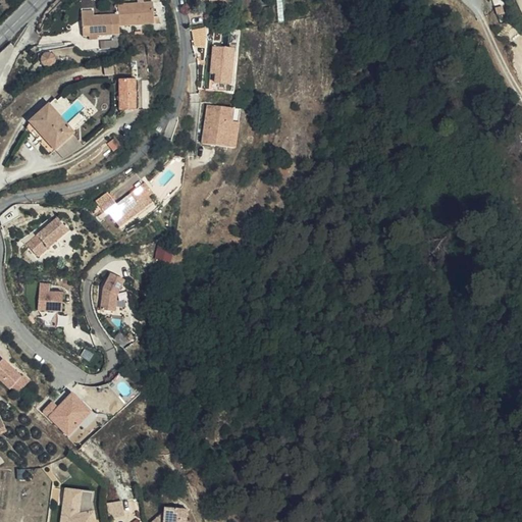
[(154,17),(154,2),(120,4),(120,13),(96,14),(83,15),(84,36),(122,34),(121,25),(160,23),(160,17),(154,17)]
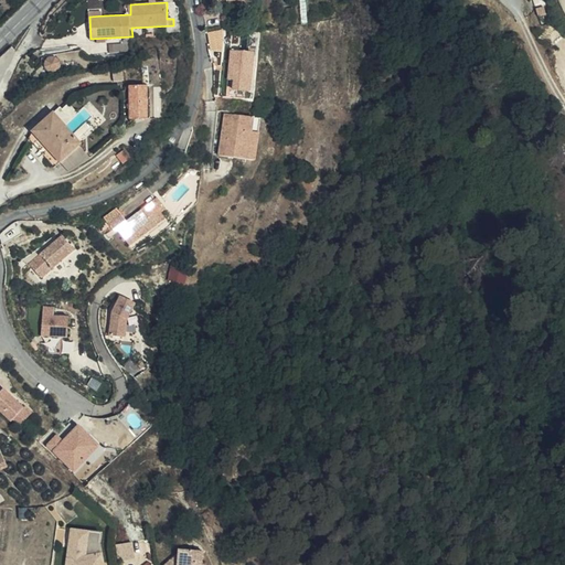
[(251,91),(254,53),(233,51),(230,80),(234,80),(233,88),(251,91)]
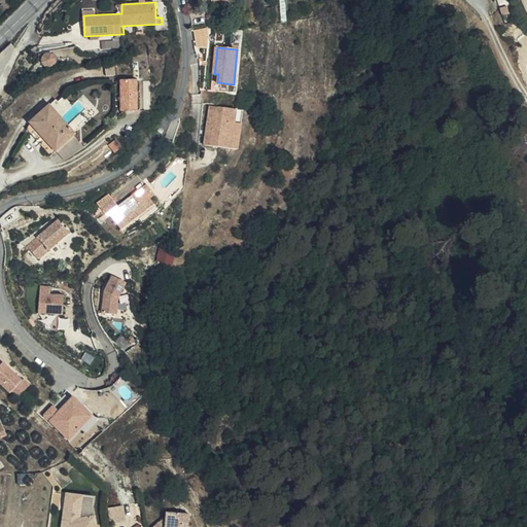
[(115,66),(107,68),(108,75),(116,74),(115,66)]
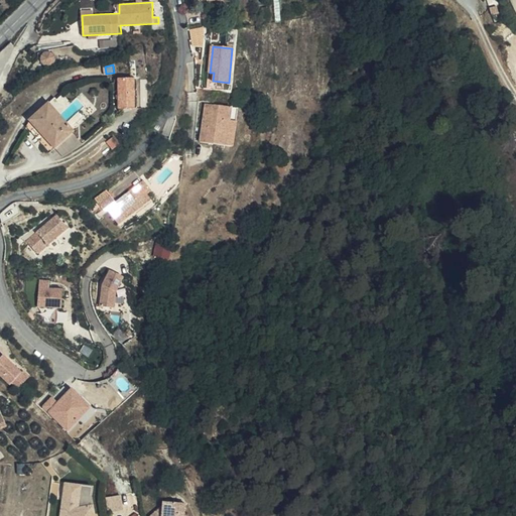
[(135,107),(135,79),(120,79),(121,107),(135,107)]
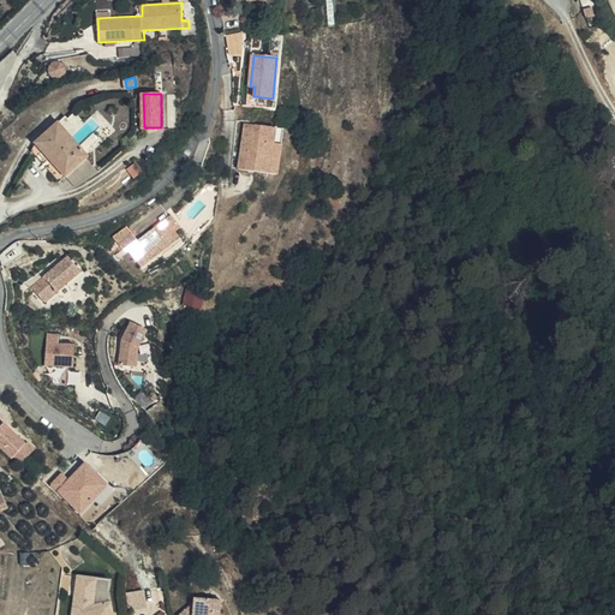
[(37,142),(67,177),(91,155),(60,121),(37,142)]
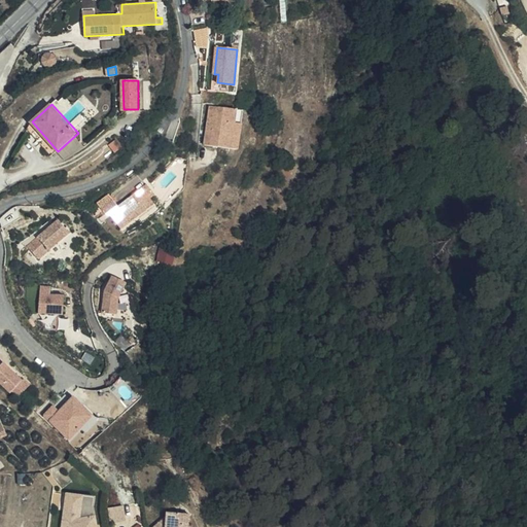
[(211,105),(206,144),(240,149),(245,110),(211,105)]
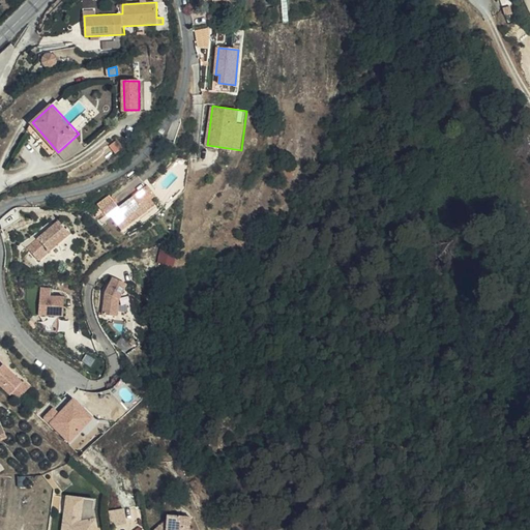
[(125,148),(119,140),(111,146),(117,154),(125,148)]
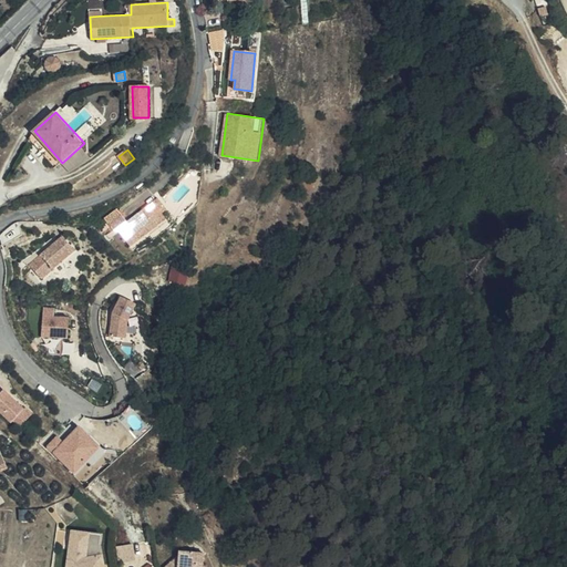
[(160,209),(166,204),(160,196),(129,218),(120,205),(103,217),(105,220),(111,228),(121,230),(132,246),(167,222),(163,215),(160,209)]
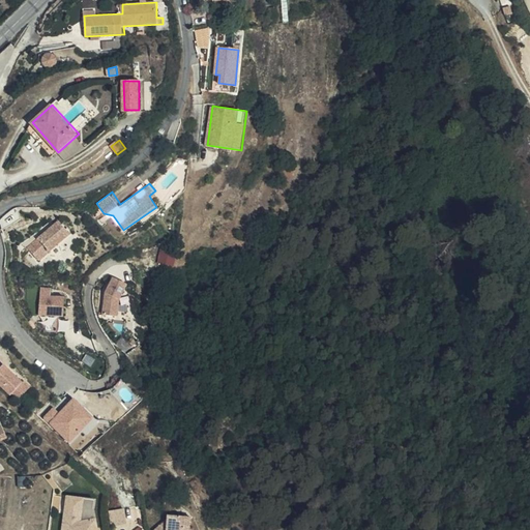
[(158,196),(155,190),(149,196),(152,201),(158,196)]
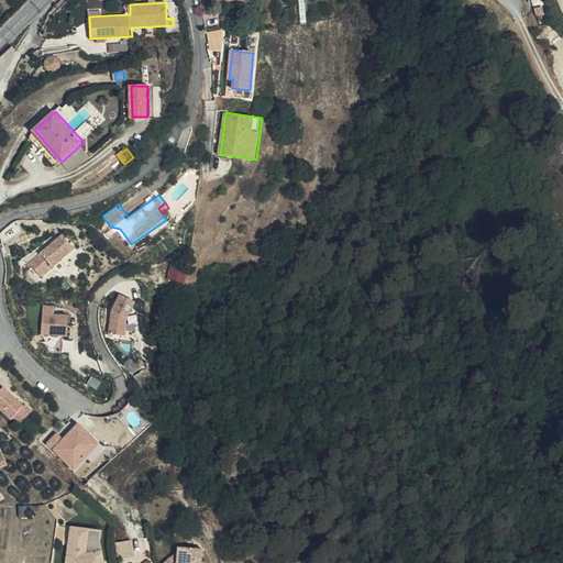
[(63,233),(31,261),(43,275),(75,247),(63,233)]
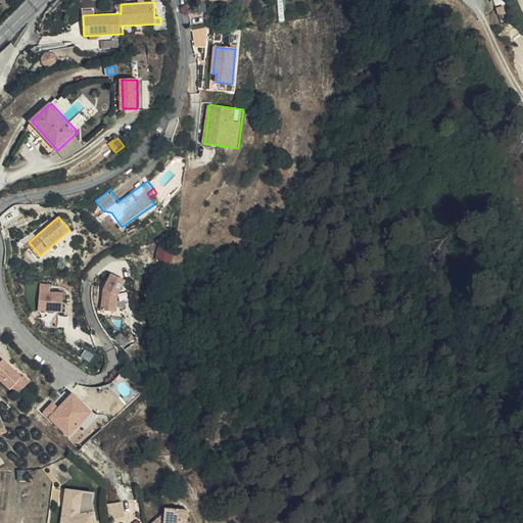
[(160,240),(157,258),(173,262),(176,243),(160,240)]
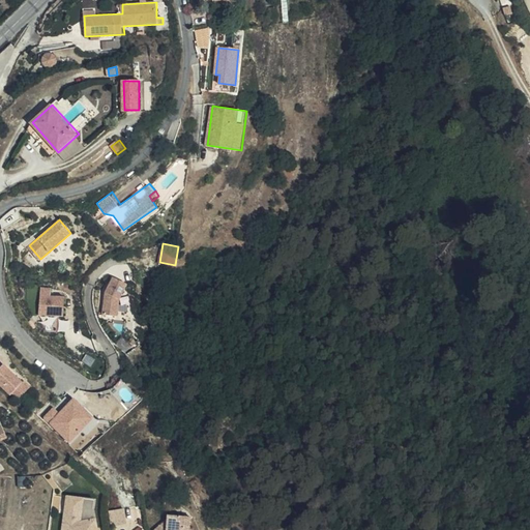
[(120,298),(128,284),(114,277),(105,293),(104,313),(119,315),(120,298)]
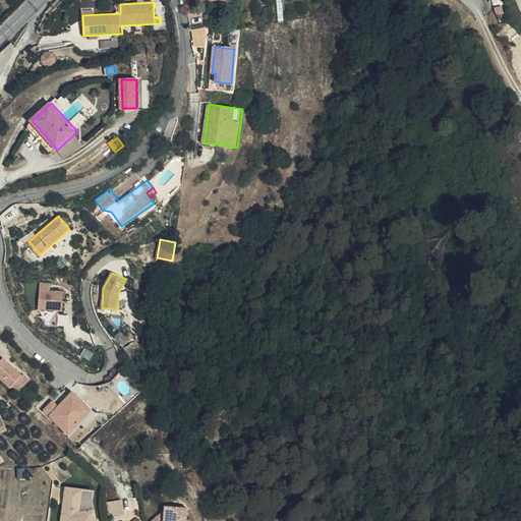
[(63,310),(64,292),(51,291),(51,283),(42,282),(40,308),(63,310)]
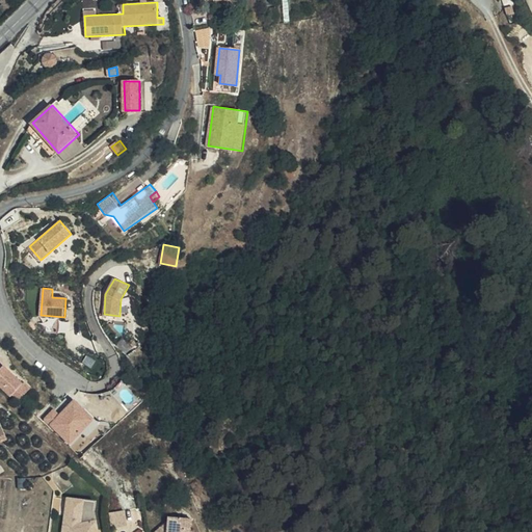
[(0,368),(0,383),(19,402),(31,389),(5,364),(0,368)]
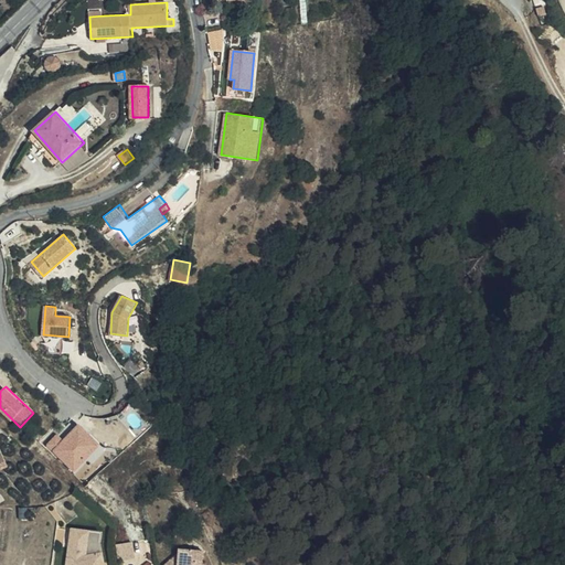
[(57,434),(48,444),(75,471),(100,446),(80,425),(64,440),(57,434)]
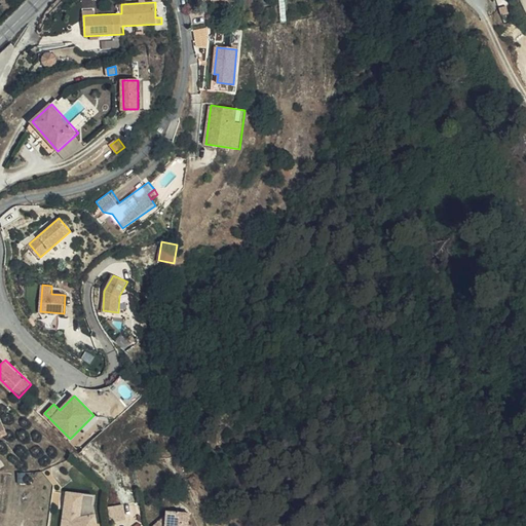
[(94,485),(77,467),(73,473),(74,480),(86,492),(94,485)]
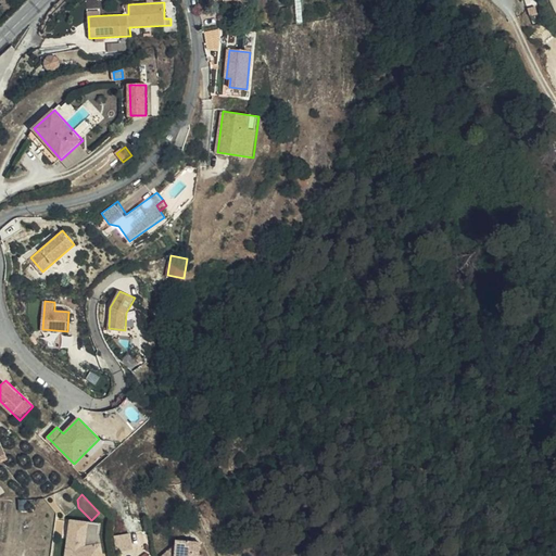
[(102,555),(105,522),(68,519),(65,555),(102,555)]
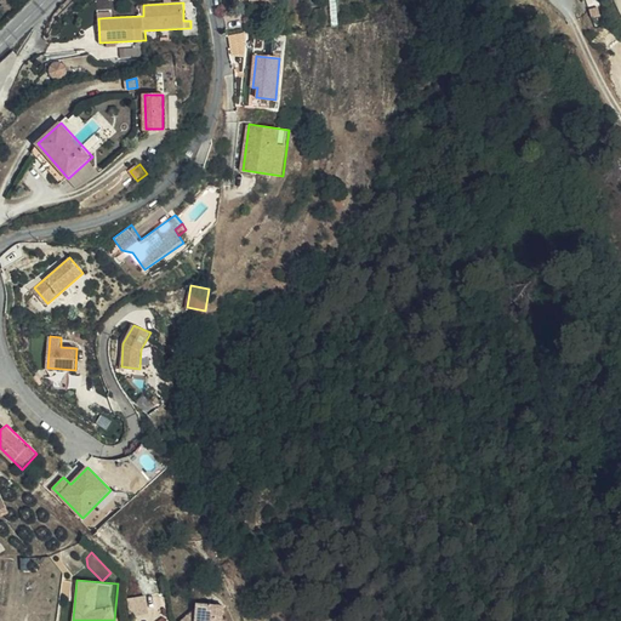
[(149,613),(147,597),(130,598),(132,615),(149,613)]
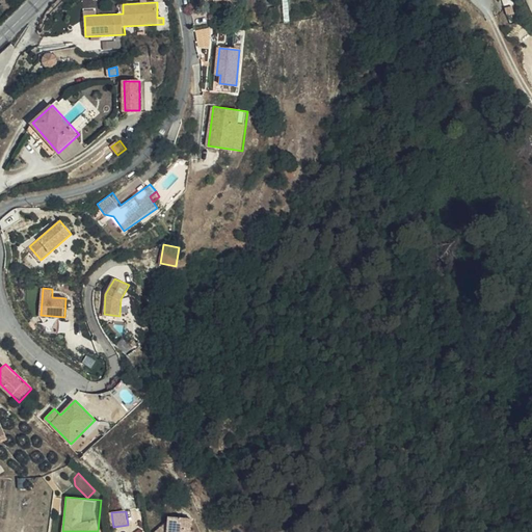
[(190,531),(202,531),(204,531),(194,513),(190,515),(195,525),(191,531),(190,531)]
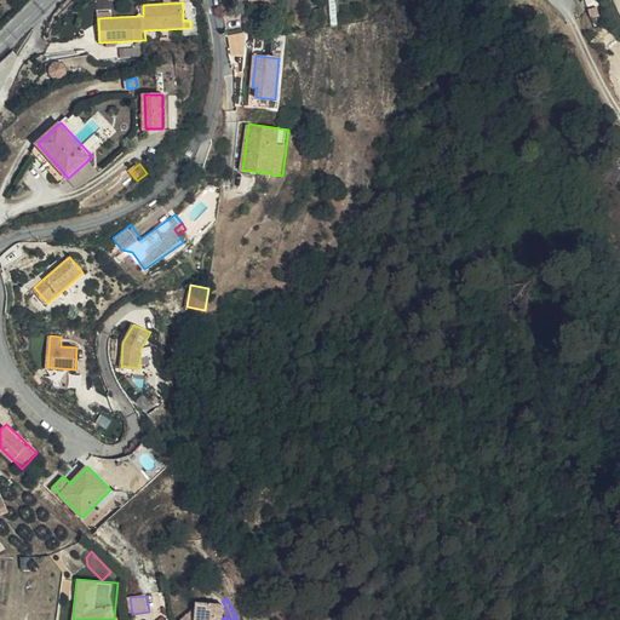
[(222,619),(223,619),(228,612),(222,601),(220,601),(204,610),(201,618),(196,619),(191,619),(190,616),(184,619),(222,619)]
